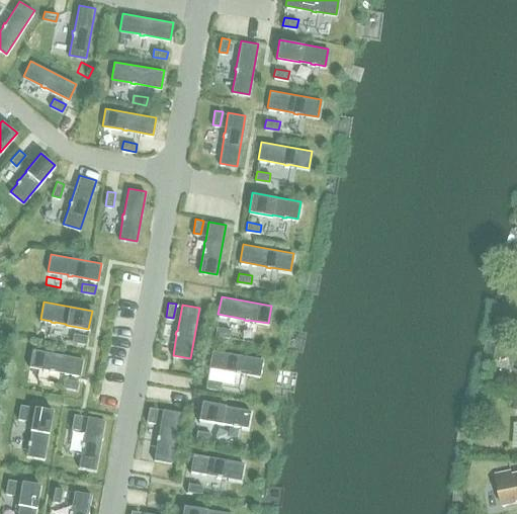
[(229,336),(231,328),(217,326),(214,334),(229,336)]
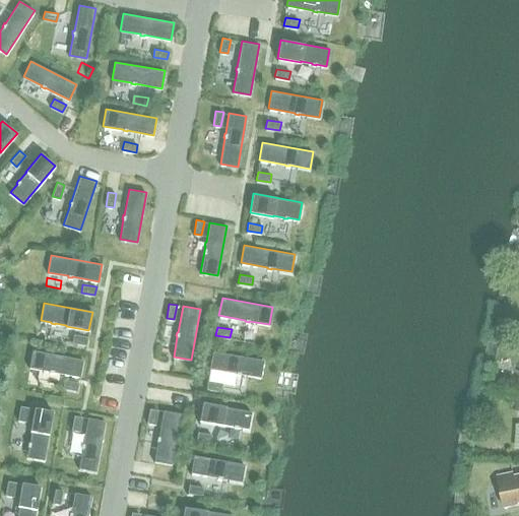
[(73,333),(72,341),(85,344),(87,336),(73,333)]
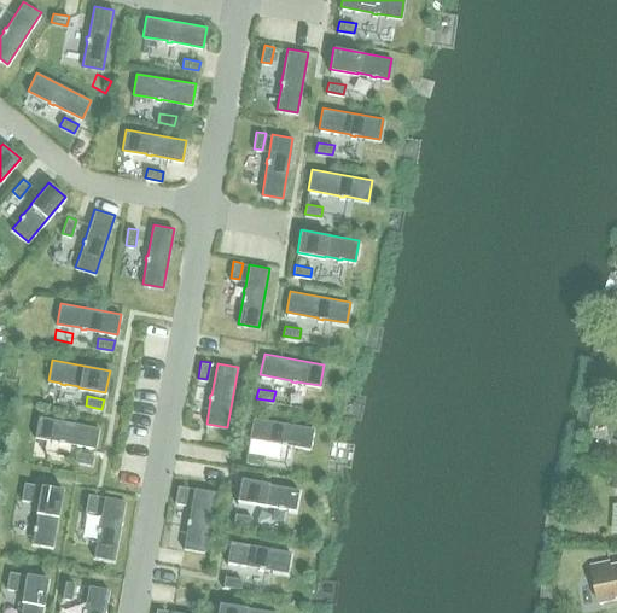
[(94,447),(99,426),(41,415),(38,435),(50,437),(50,438),(54,439),(54,438),(68,441),(68,442),(94,447)]
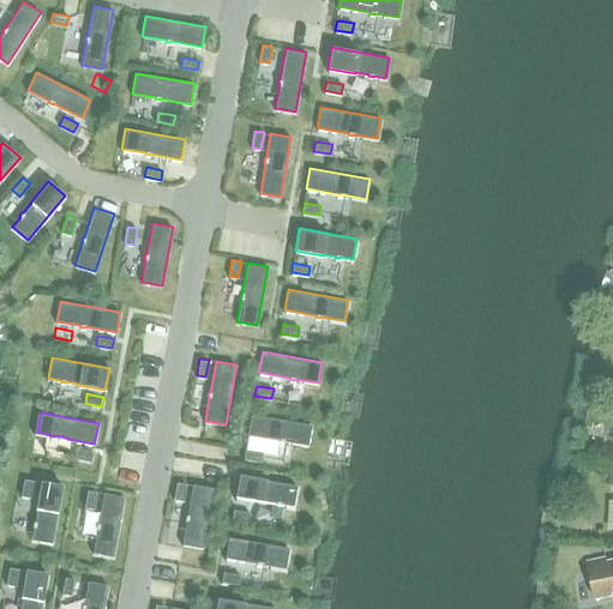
[(311,424),(251,414),(247,434),(278,440),(278,441),(283,442),(283,440),(307,445),(311,424)]
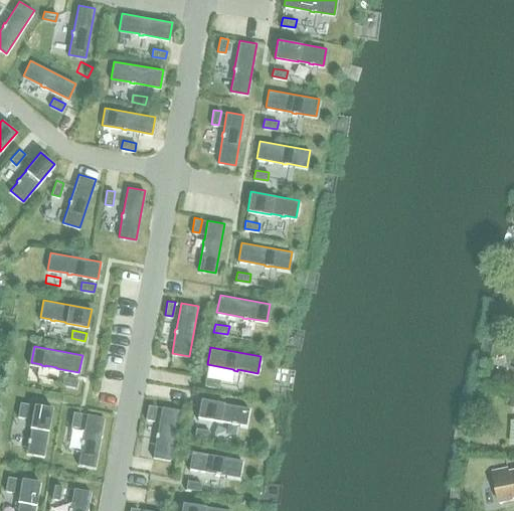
[(75,385),(77,378),(63,375),(62,383),(75,385)]
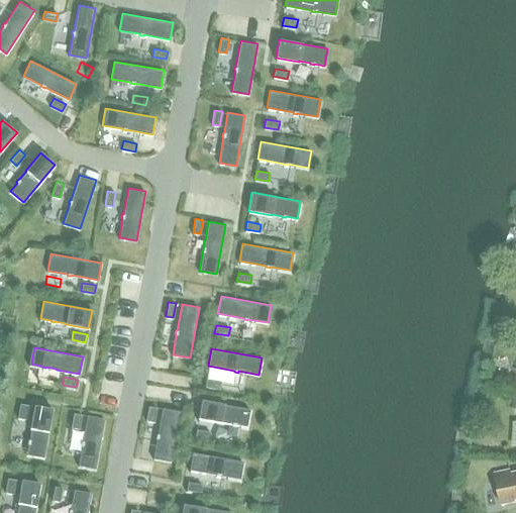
[(219,388),(220,380),(207,378),(205,386),(219,388)]
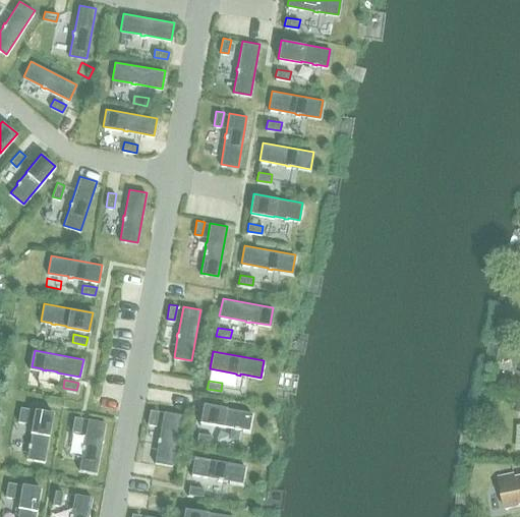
[(251,411),(203,403),(199,421),(223,425),(223,423),(234,425),(234,426),(238,427),(238,426),(248,428),(251,411)]
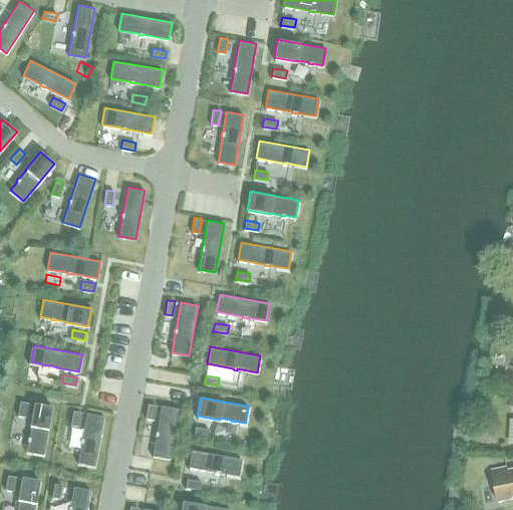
[(26,416),(28,403),(20,401),(18,415),(26,416)]
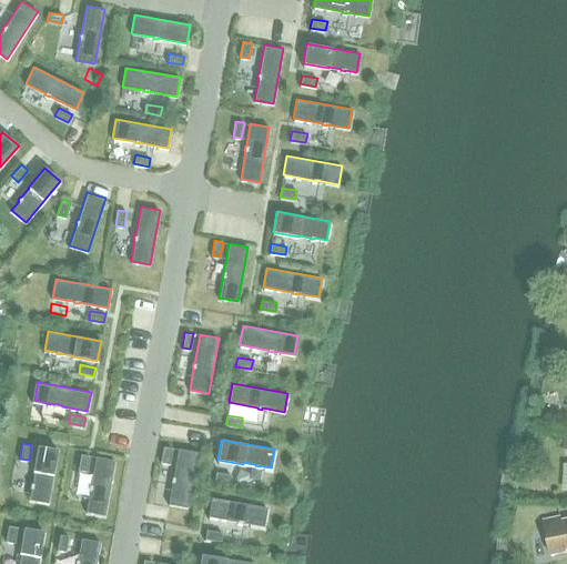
[(48,502),(58,449),(38,445),(32,471),(34,471),(32,483),(31,482),(30,486),(31,487),(29,499),(48,502)]
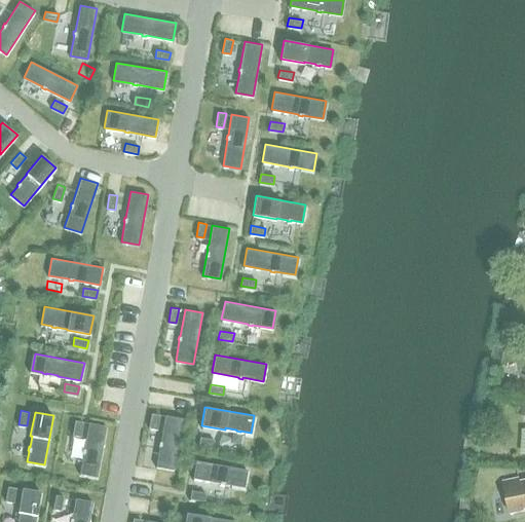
[(157,429),(159,414),(151,413),(149,426),(157,429)]
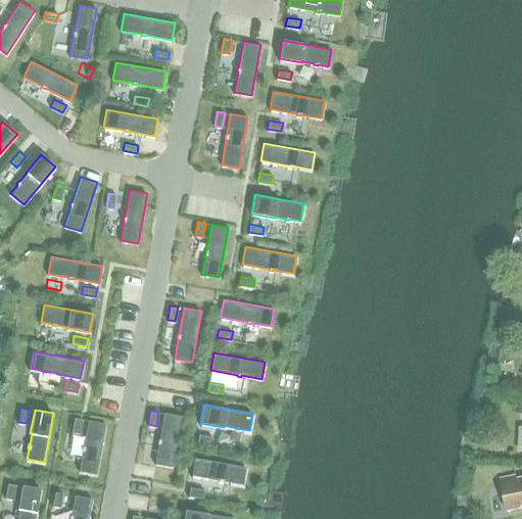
[(173,466),(182,415),(164,412),(159,438),(158,438),(157,442),(158,442),(155,463),(173,466)]
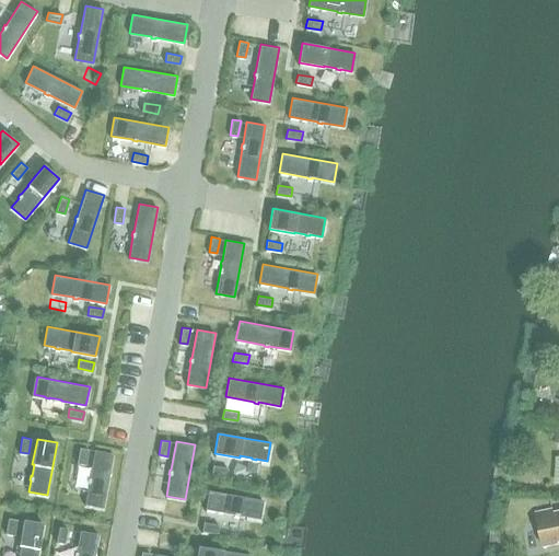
[(85,464),(89,449),(80,448),(78,462),(85,464)]
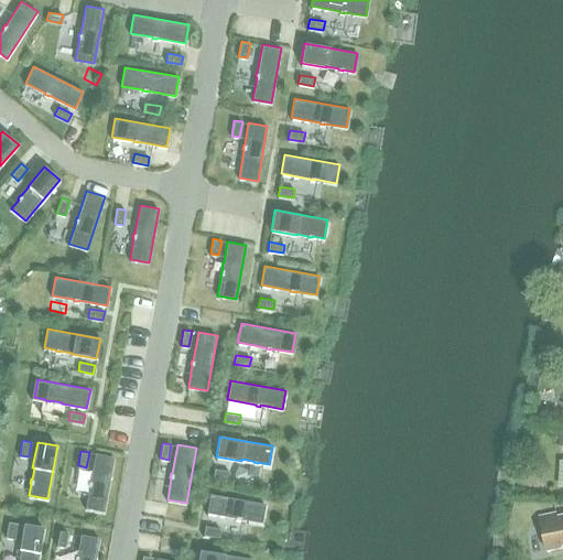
[(104,510),(114,456),(95,453),(89,481),(88,481),(88,485),(89,485),(85,507),(104,510)]
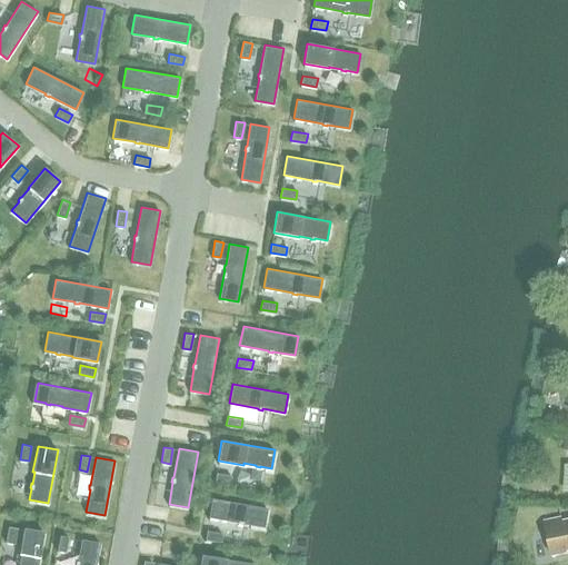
[(230,483),(232,474),(217,472),(215,481),(230,483)]
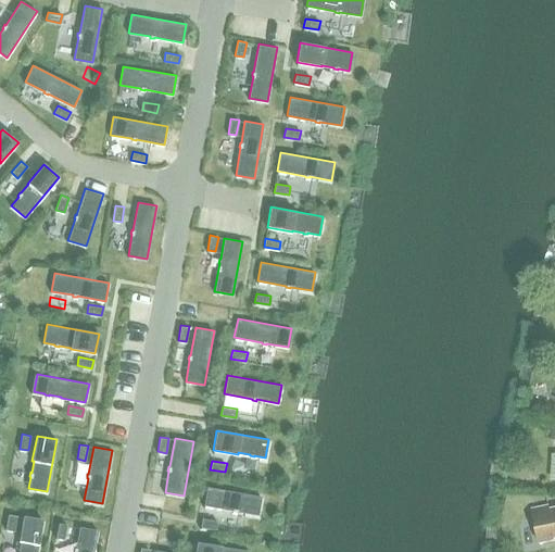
[(262,496),(207,486),(204,505),(232,510),(231,511),(236,512),(237,511),(259,514),(262,496)]
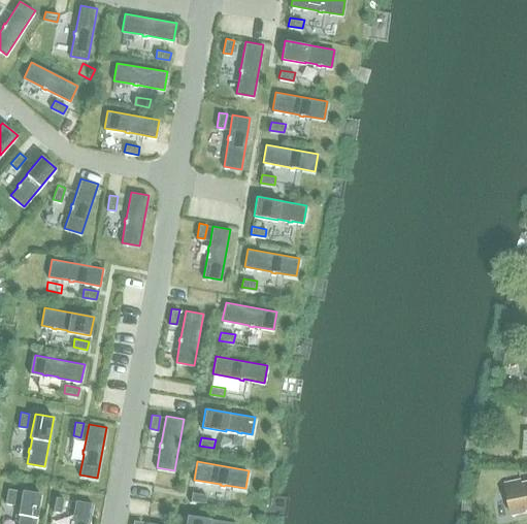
[(505,481),(512,513),(526,510),(526,484),(522,485),(521,478),(505,481)]
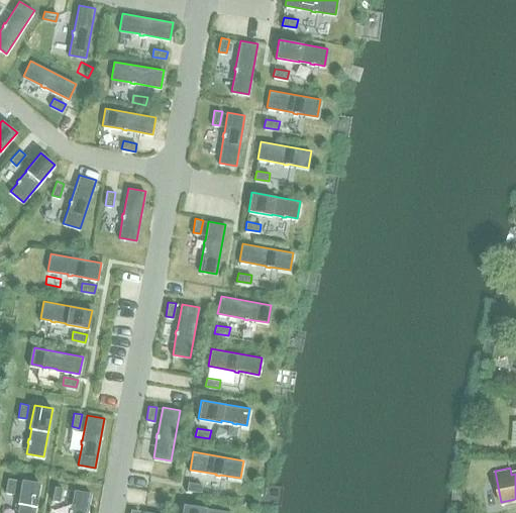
[(33,512),(39,483),(21,480),(17,503),(18,503),(16,512),(33,512)]
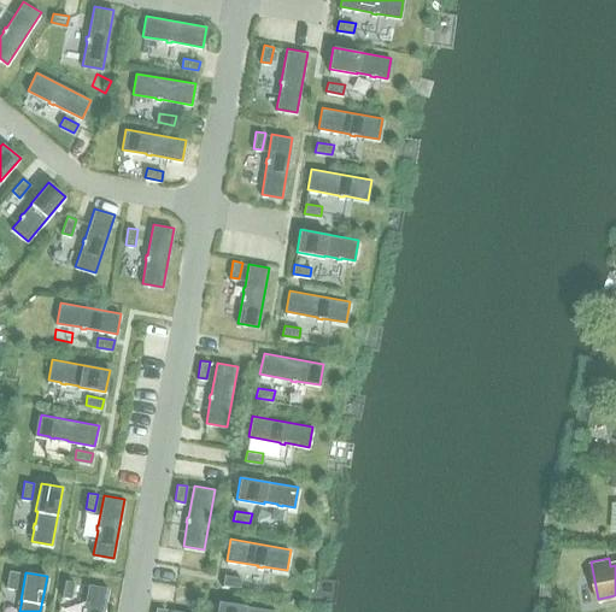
[(224,574),(223,583),(240,586),(241,577),(224,574)]
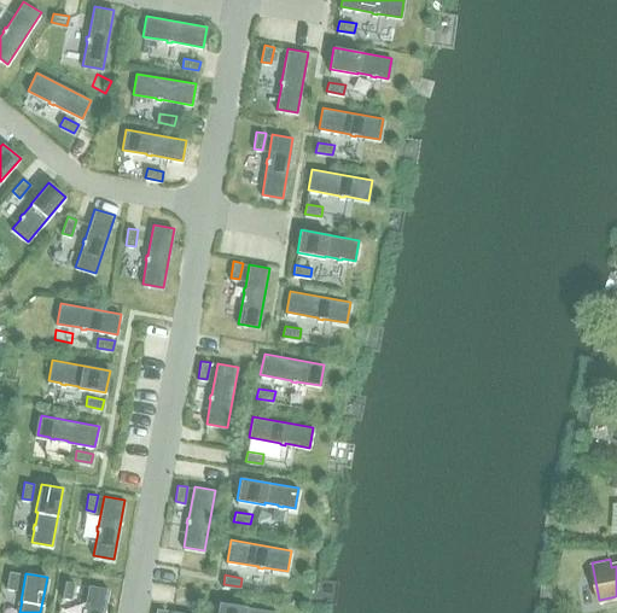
[(15,595),(18,578),(9,577),(5,593),(15,595)]
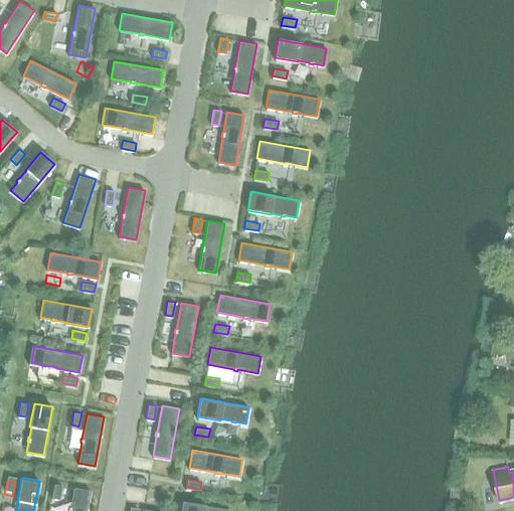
[(59,499),(61,485),(53,484),(51,497),(59,499)]
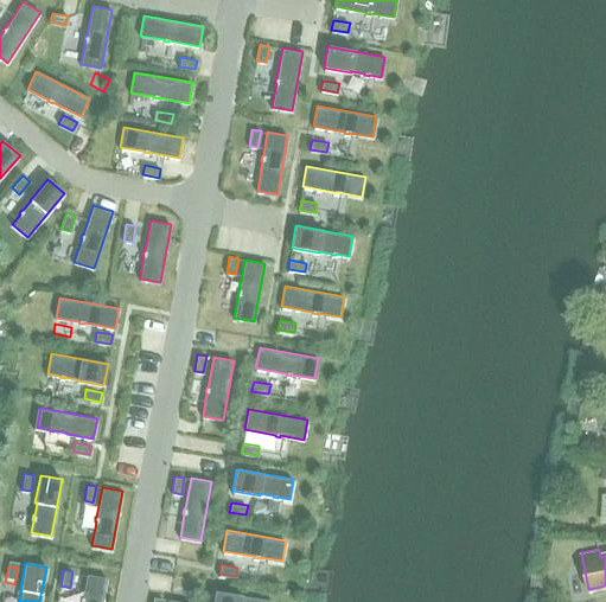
[(102,601),(107,577),(87,574),(82,597),(81,597),(80,601),(82,601),(81,601),(102,601)]
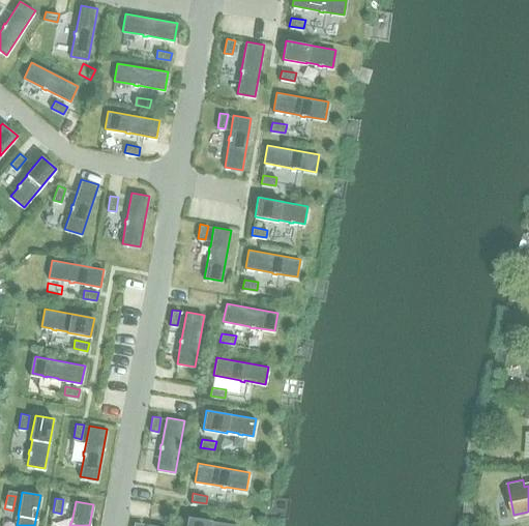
[(237,525),(237,524),(187,517),(185,525),(237,525)]
